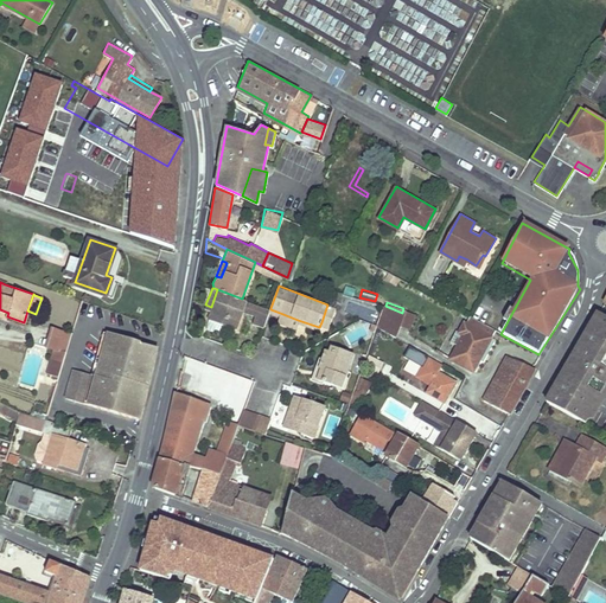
[(329,324),(335,307),(329,305),(327,305),(321,322),(327,325),(329,324)]
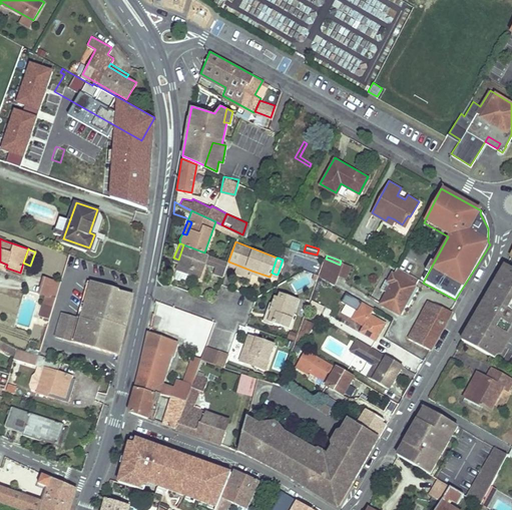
[(333,284),(340,265),(326,259),(319,276),(333,284)]
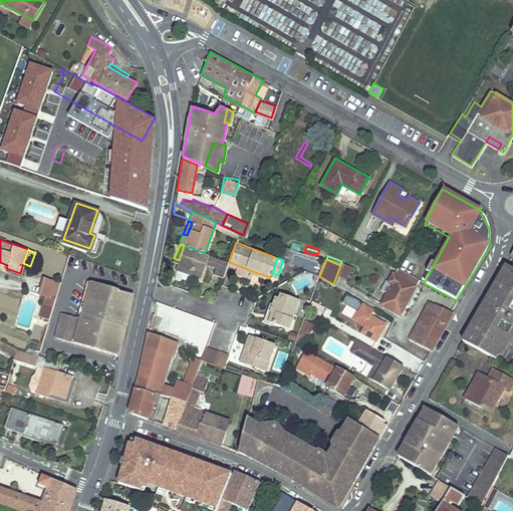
[(512,267),(505,262),(462,339),(495,357),(512,324),(512,267)]
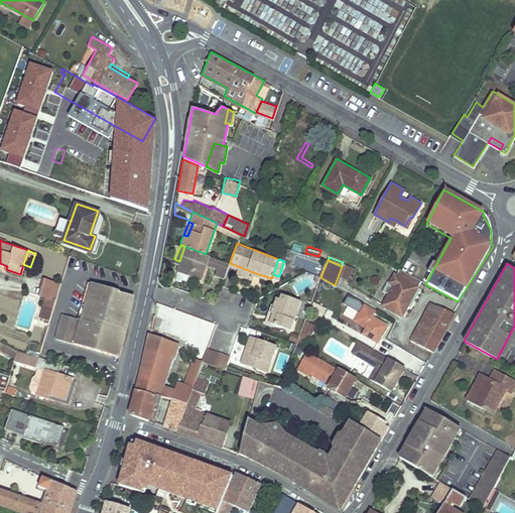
[(253,272),(238,266),(236,271),(251,277),(253,272)]
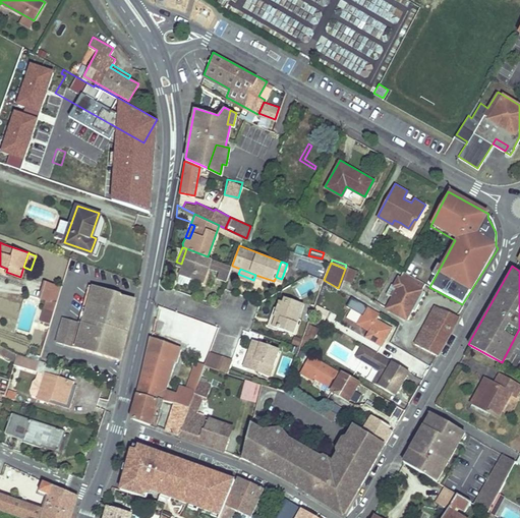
[(415,299),(425,282),(404,271),(400,278),(399,277),(394,284),(397,286),(398,286),(395,290),(415,299)]
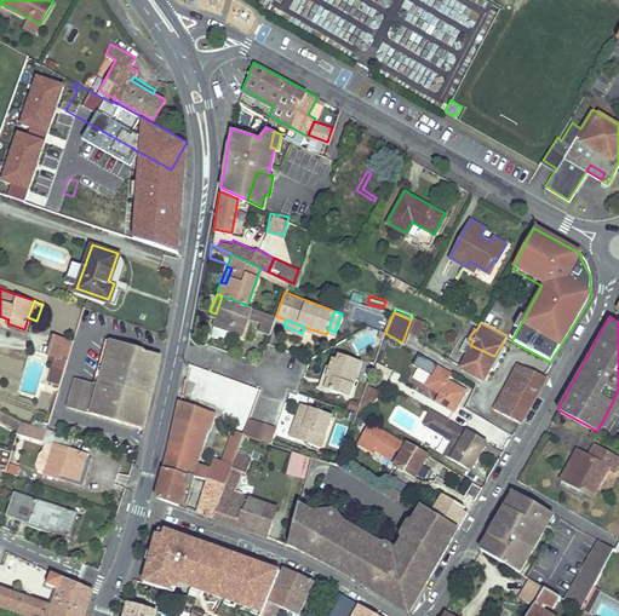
[(159,353),(143,349),(143,347),(105,335),(92,381),(74,375),(66,403),(143,426),(144,420),(159,353)]
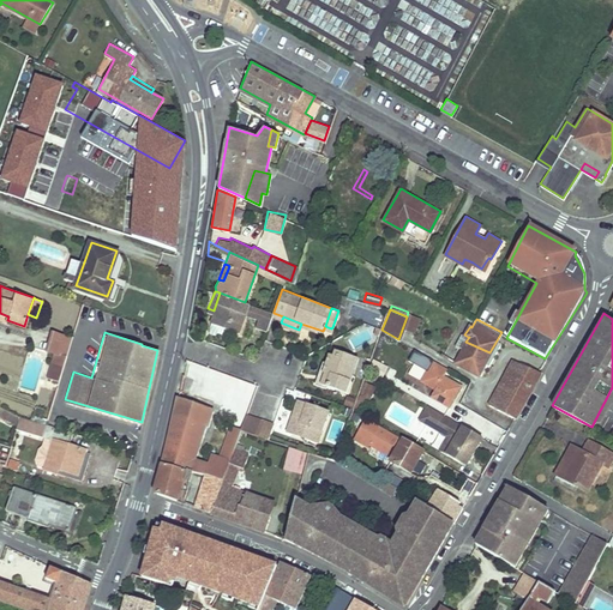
[(468,337),(464,334),(461,332),(457,338),(462,340),(466,342),(469,337),(468,337)]
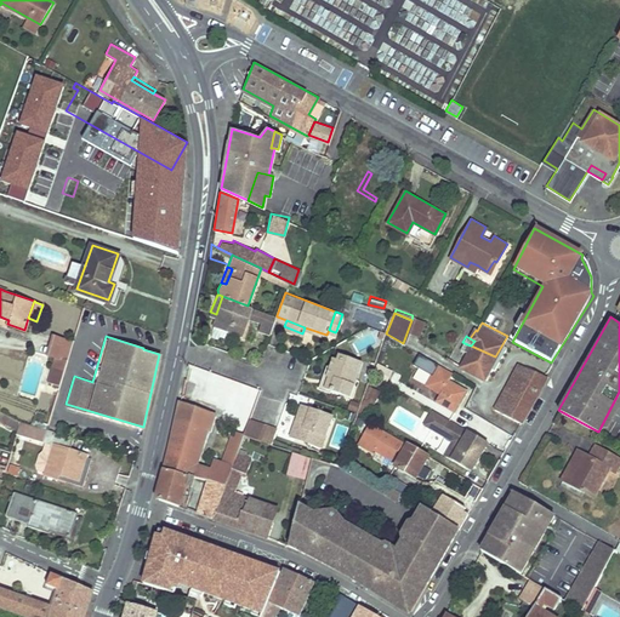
[(467,353),(471,346),(467,344),(462,342),(459,348),(467,353)]
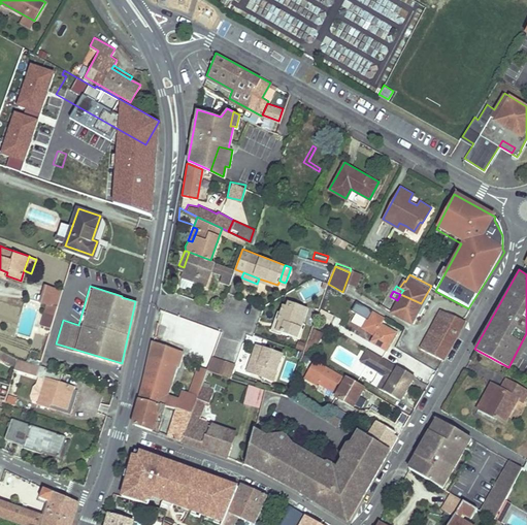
[(410,322),(421,303),(400,294),(397,300),(391,310),(410,322)]
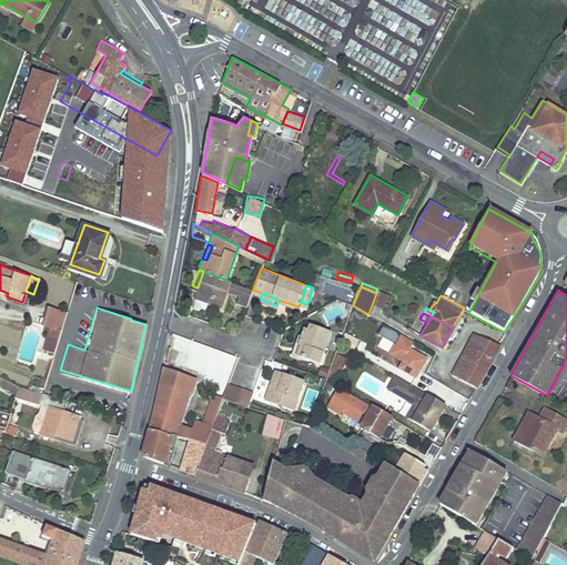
[(320,363),(331,331),(310,323),(307,328),(304,326),(297,342),(304,344),(304,345),(301,354),(301,355),(301,356),(320,363)]
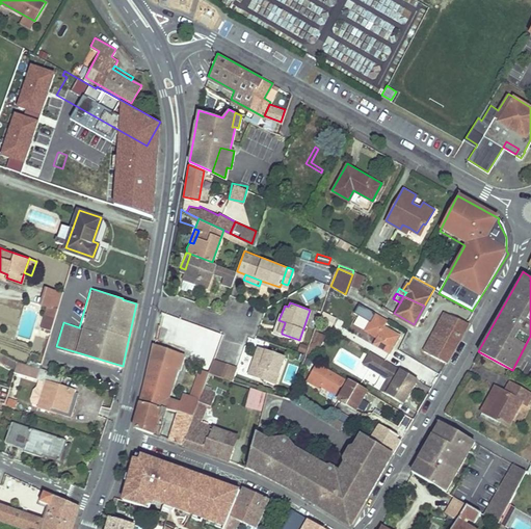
[(365,328),(375,311),(373,310),(362,326),(365,328)]
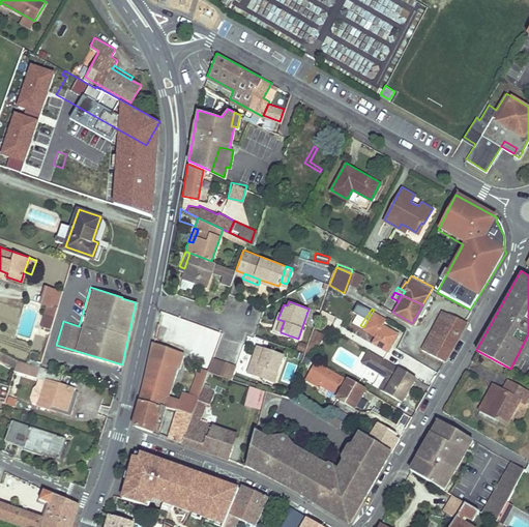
[(397,332),(382,323),(386,317),(374,310),(363,327),(375,334),(371,341),(386,350),(397,332)]
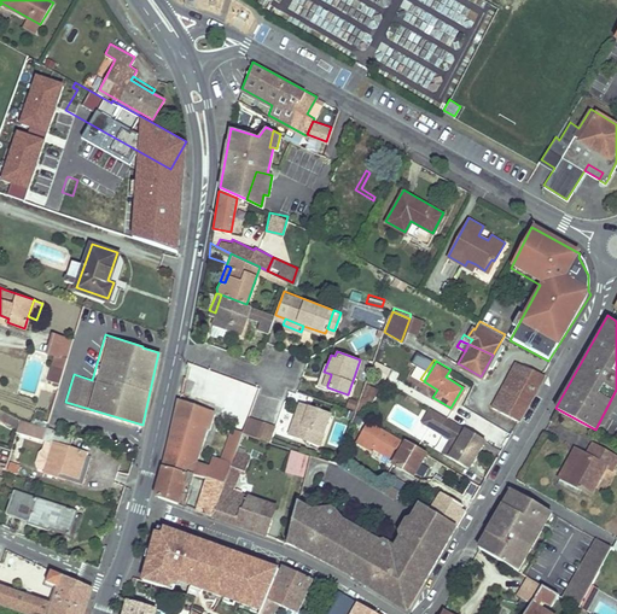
[(516,419),(542,373),(516,361),(490,404),(516,419)]
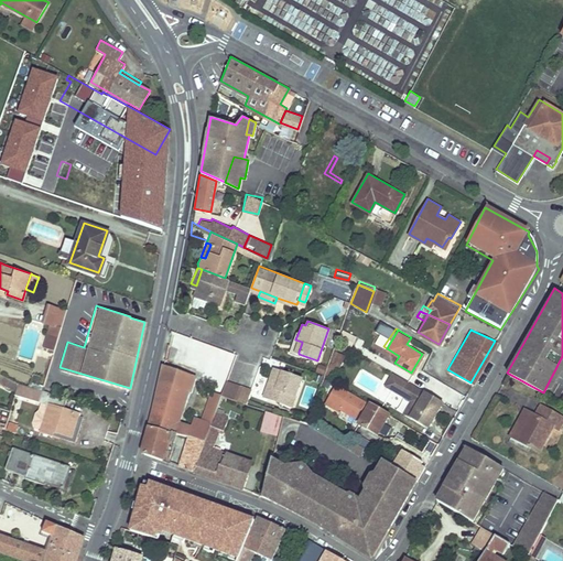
[(346,343),(353,335),(345,331),(339,340),(346,343)]
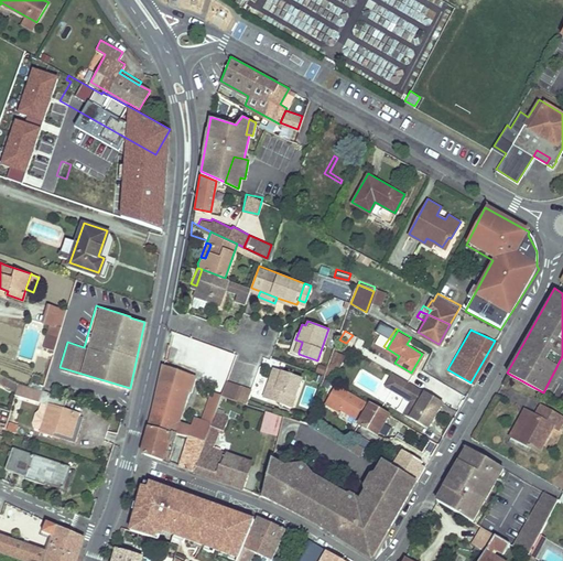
[(53,348),(57,335),(47,332),(43,345),(53,348)]
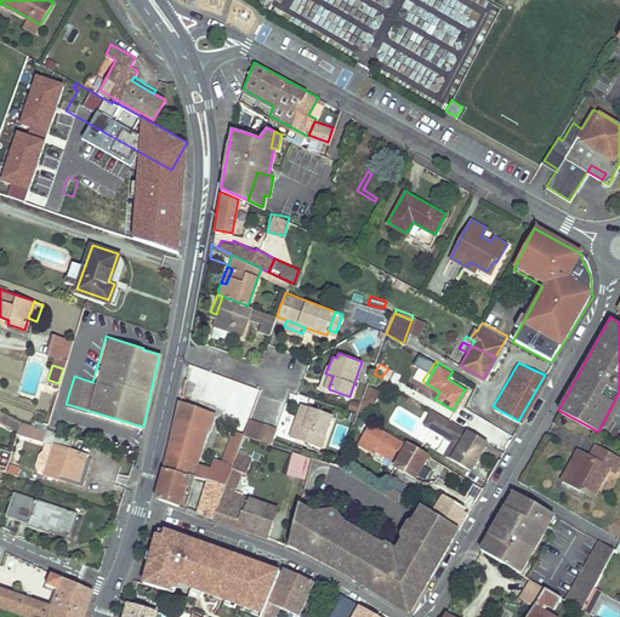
[(329,387),(333,377),(333,376),(325,373),(322,386),(329,388),(329,387)]
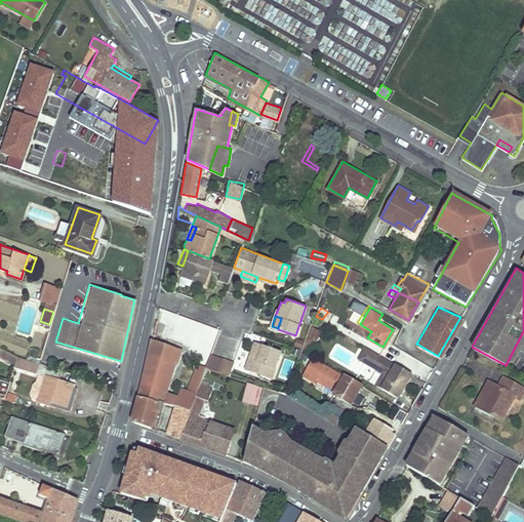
[(316,338),(321,330),(314,326),(310,335),(316,338)]
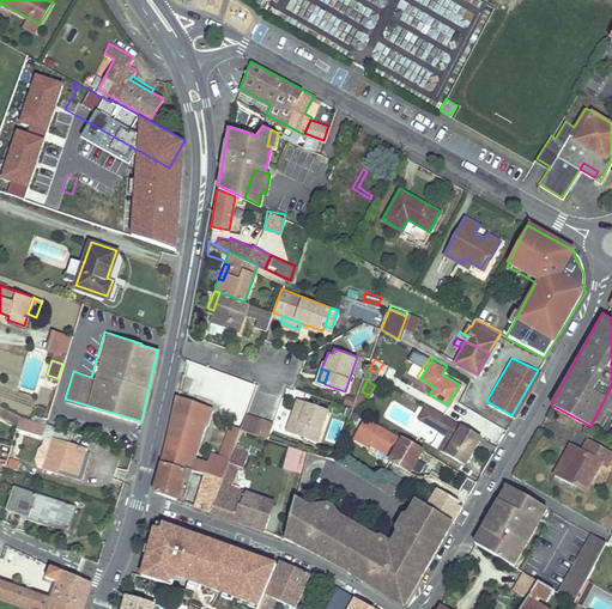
[(193,456),(205,421),(207,421),(211,407),(177,395),(162,461),(186,468),(191,469),(205,473),(222,477),(228,460),(211,452),(208,462),(193,456)]
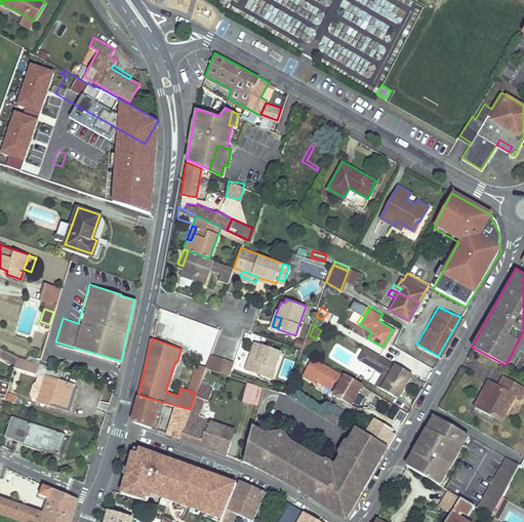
[(254,355),(258,343),(255,342),(250,354),(254,355)]
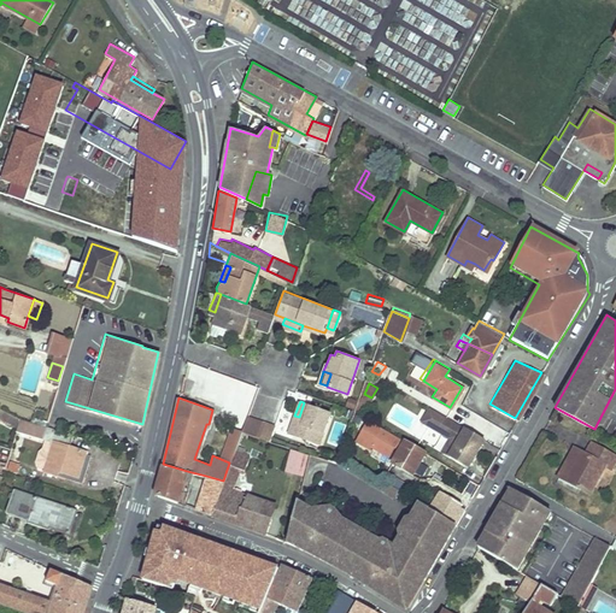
[(320,442),(330,412),(304,402),(299,417),(294,416),(288,431),(320,442)]
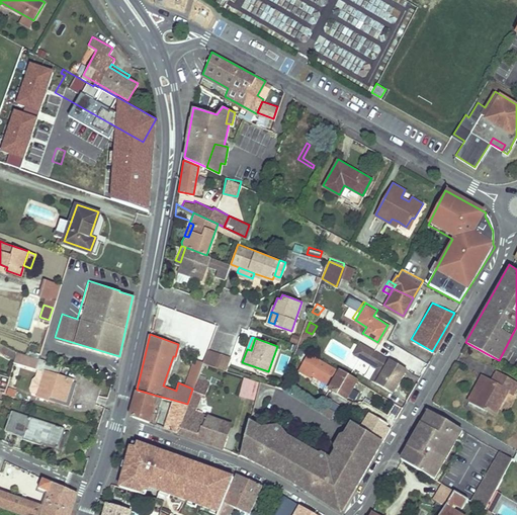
[(30,341),(28,349),(36,351),(37,343),(30,341)]
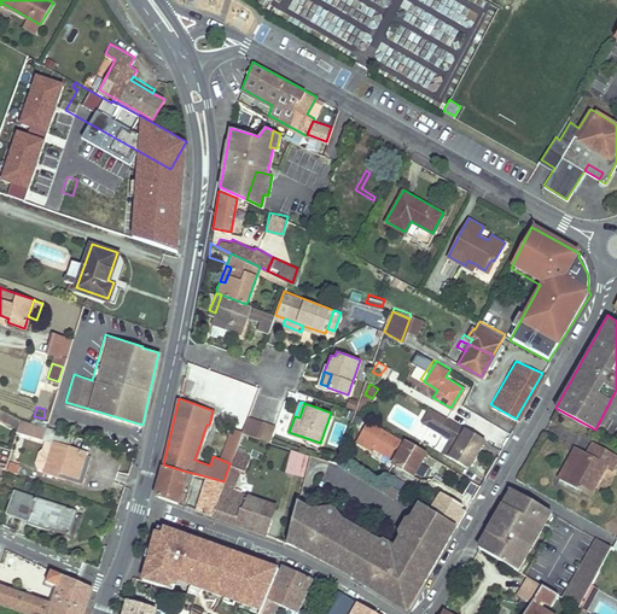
[(470,463),(484,439),(436,410),(429,424),(457,440),(453,446),(447,443),(442,451),(460,462),(463,458),(470,463)]
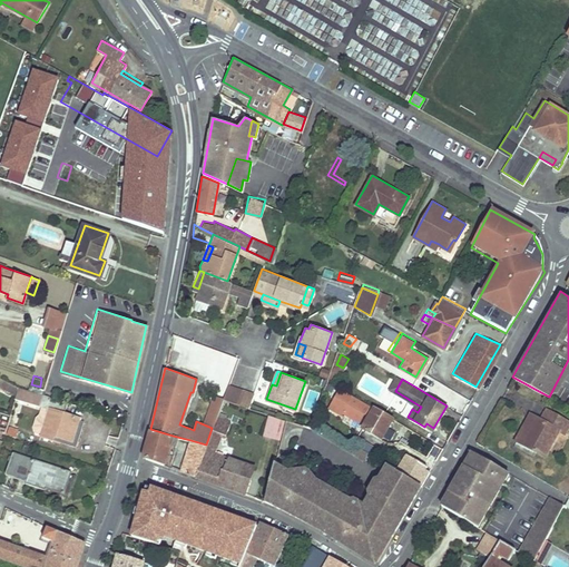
[(336,394),(340,387),(332,382),(329,381),(324,389),(326,390),(321,404),(329,407),(334,393),(336,394)]
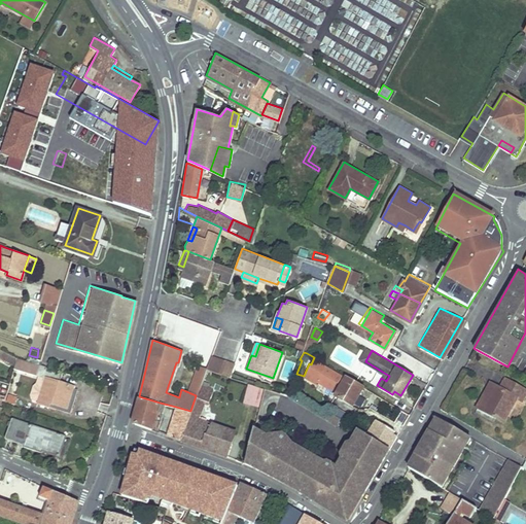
[(230,375),(234,362),(211,354),(206,367),(230,375)]
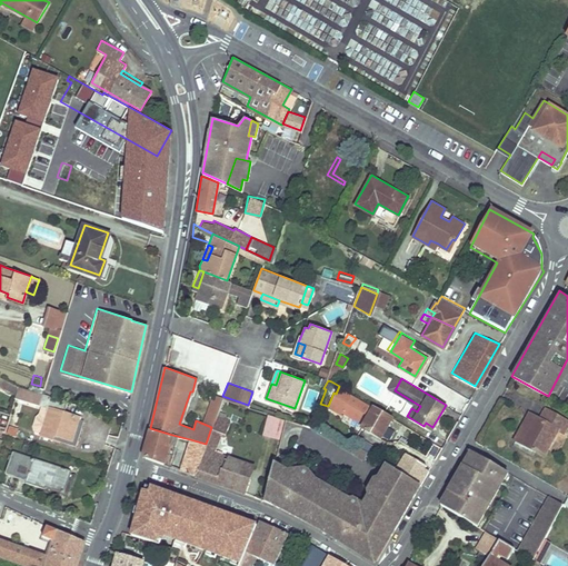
[(62,410),(65,400),(41,394),(42,391),(18,385),(15,397),(39,404),(39,403),(40,404),(38,411),(35,415),(31,424),(32,429),(40,432),(39,434),(50,437),(51,433),(72,438),(80,415),(62,410)]
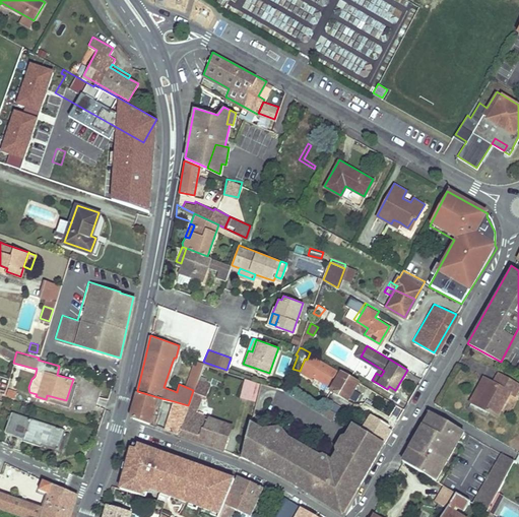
[(357,381),(366,367),(348,357),(340,371),(357,381)]
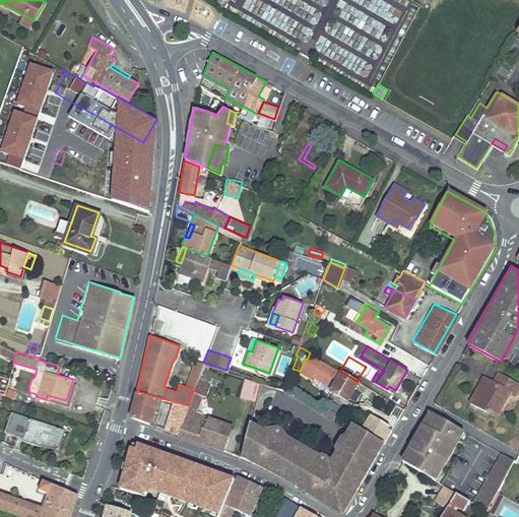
[(340,371),(320,359),(311,375),(326,384),(331,375),(336,378),(329,389),(346,399),(357,381),(340,371)]
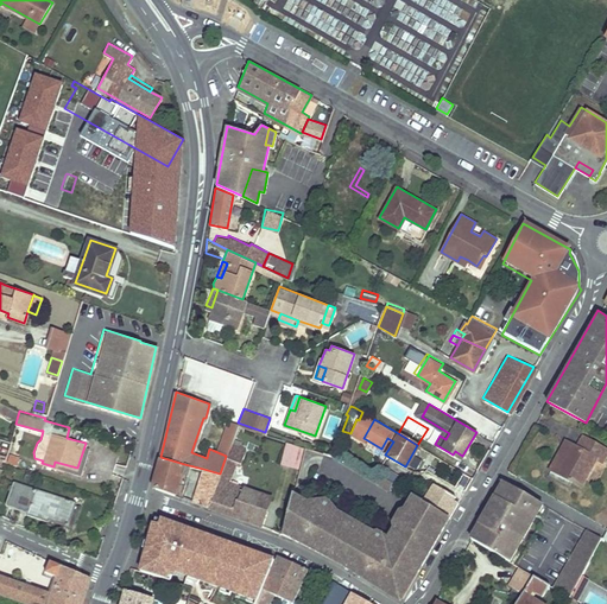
[(580,484),(595,458),(601,462),(606,451),(606,447),(583,434),(576,445),(573,443),(555,471),(580,484)]
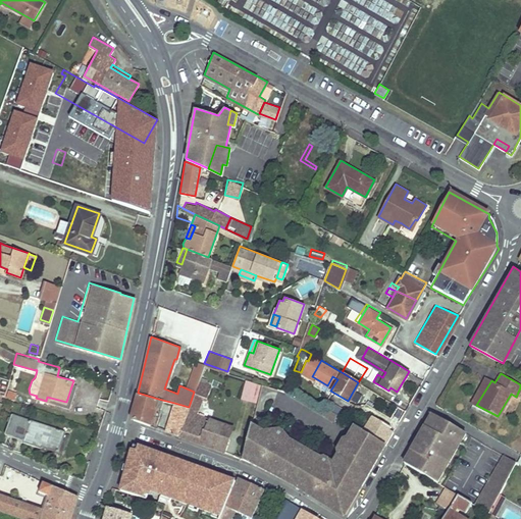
[(476,405),(491,380),(485,377),(471,402),(476,405)]
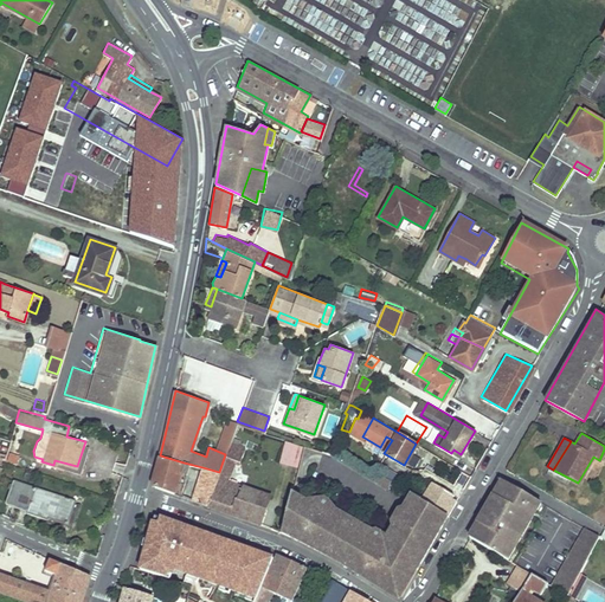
[(297,465),(303,444),(284,439),(278,460),(297,465)]
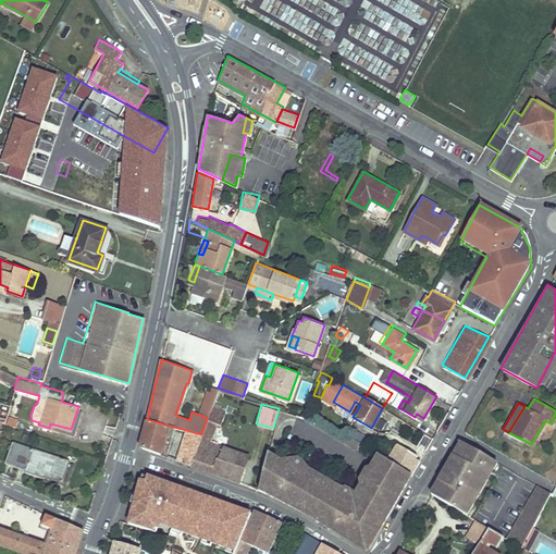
[(74,434),(82,408),(78,406),(71,429),(50,423),(49,428),(74,435),(74,434)]
